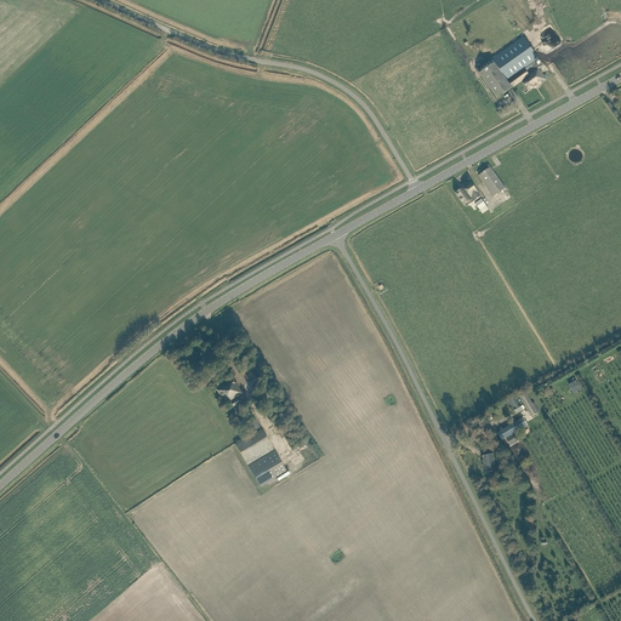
[(530,77),(534,73),(539,69),(543,66),(523,36),(477,69),(480,74),(499,100),(530,77)]
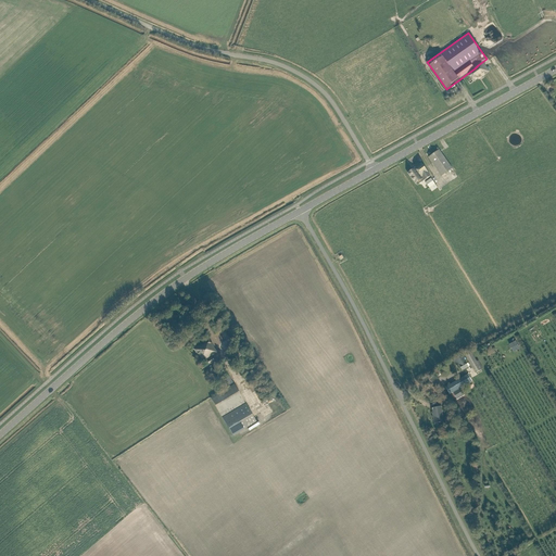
[(478,65),(485,75),(490,72),(482,62),(478,65)]
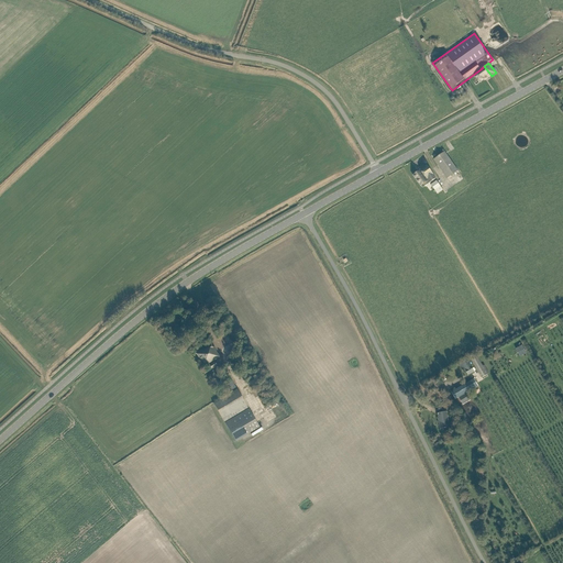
[(487,79),(492,76),(484,66),(481,69),(482,70),(475,75),(477,79),(478,78),(482,83),(487,78),(487,79)]
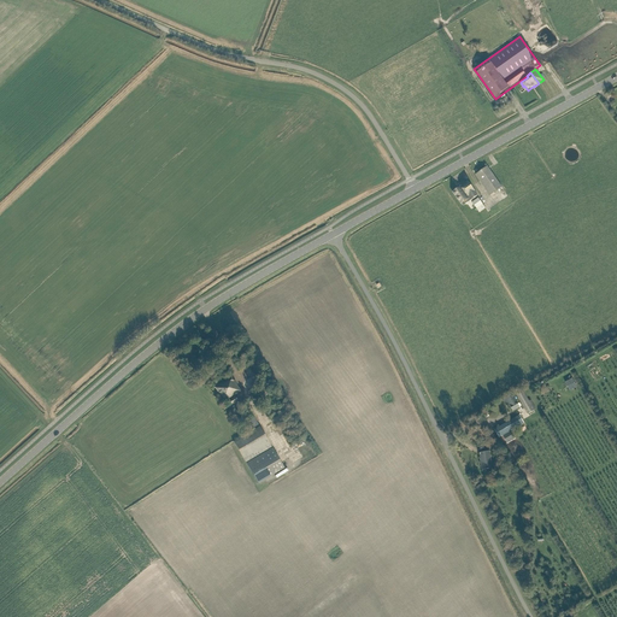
[(491,195),(503,187),(487,166),(476,175),(491,195)]
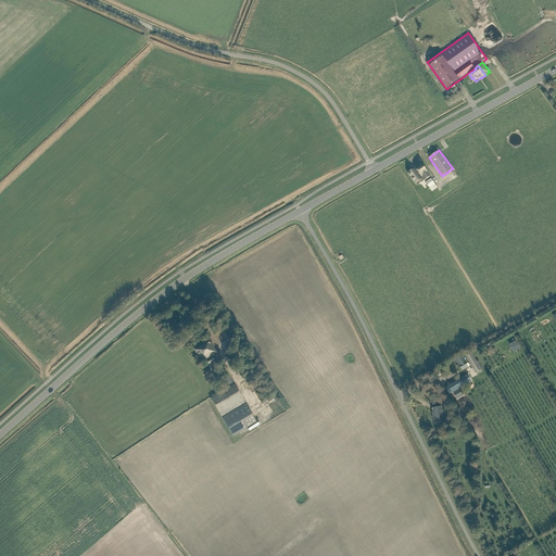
[(413,168),(422,182),(431,176),(421,163),(413,168)]
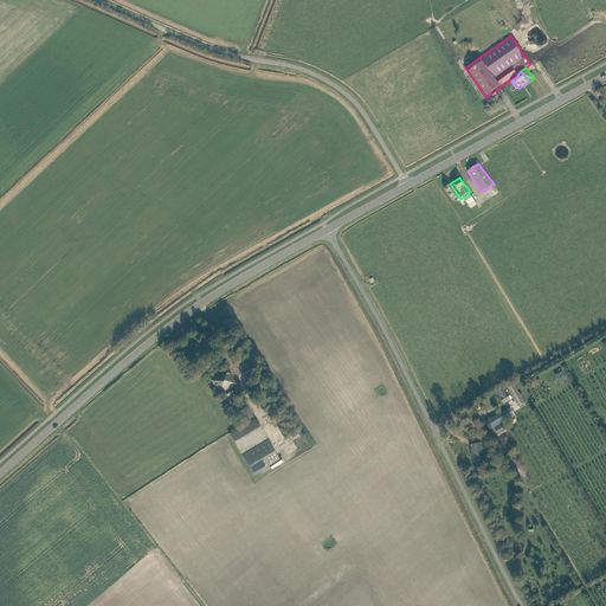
[(461,199),(450,184),(449,185),(450,186),(446,189),(455,201),(457,199),(458,201),(461,199)]
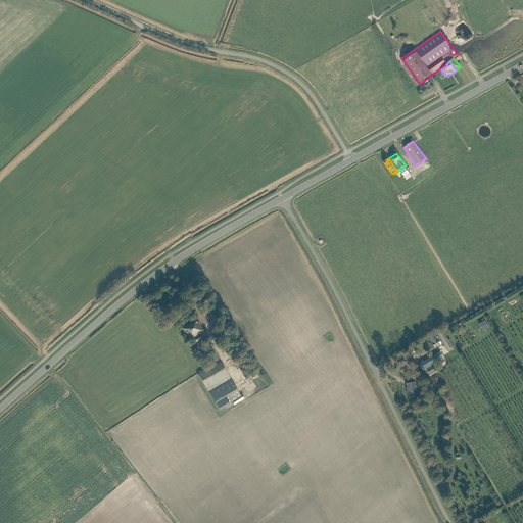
[(406,168),(400,172),(407,180),(412,177),(406,168)]
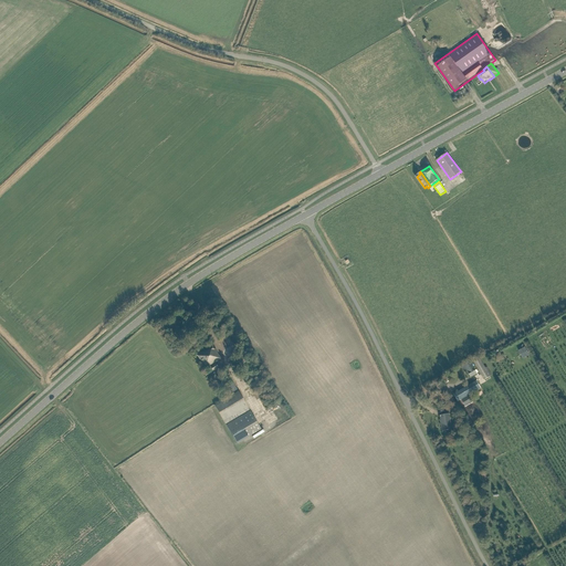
[(211,346),(202,353),(212,366),(213,365),(212,365),(221,359),(211,346)]
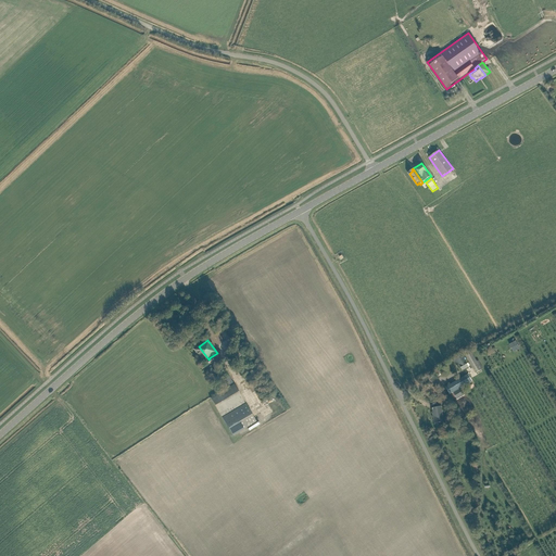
[(209,359),(199,346),(196,348),(194,345),(192,348),(193,350),(194,350),(203,362),(205,361),(205,362),(209,359)]
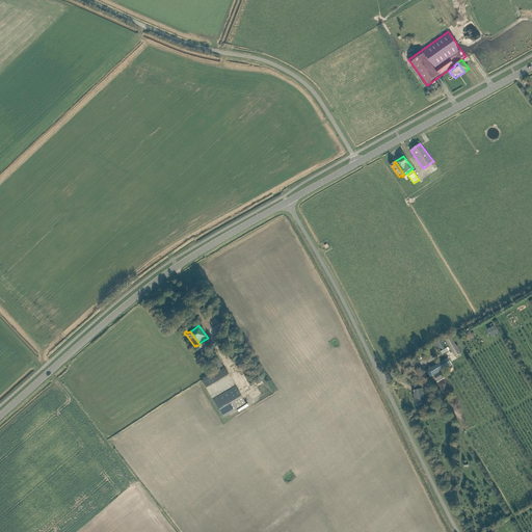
[(228,333),(223,336),(228,342),(229,342),(230,344),(233,342),(231,340),(232,339),(228,333)]
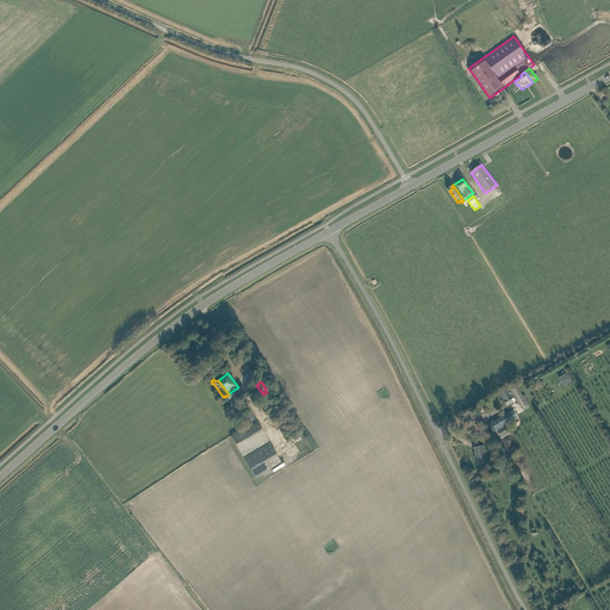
[(516,385),(509,388),(522,410),(528,406),(516,385)]
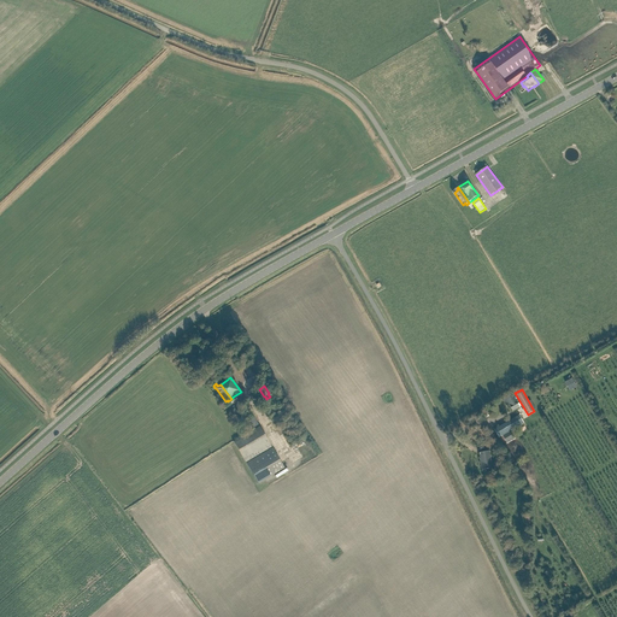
[(511,395),(504,399),(507,406),(510,405),(512,410),(521,405),(518,401),(515,403),(511,395)]
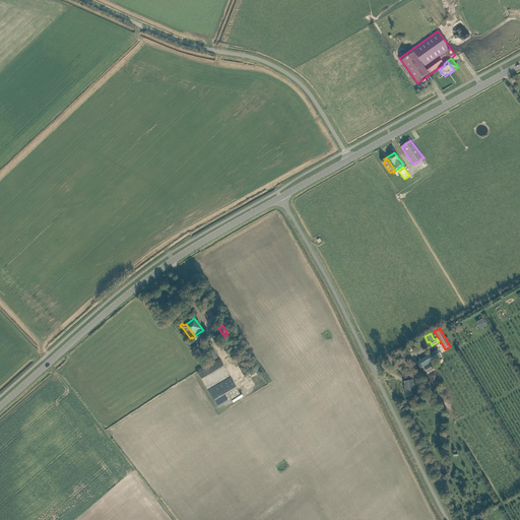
[(198,334),(196,335),(195,336),(192,338),(190,339),(193,343),(200,337),(198,334)]
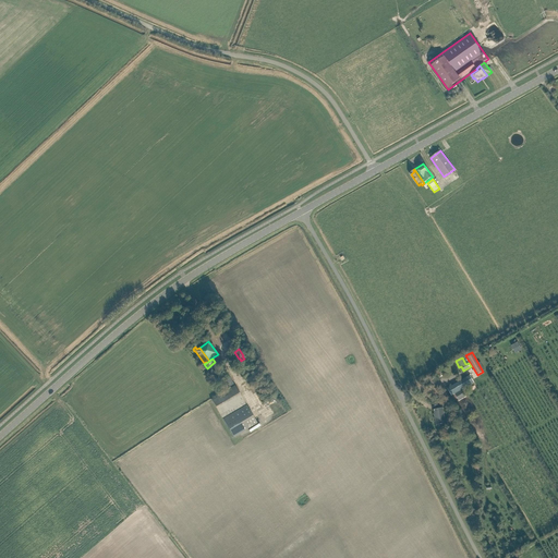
[(470,375),(447,389),(451,396),(455,395),(459,401),(466,397),(462,390),(474,383),(470,375)]
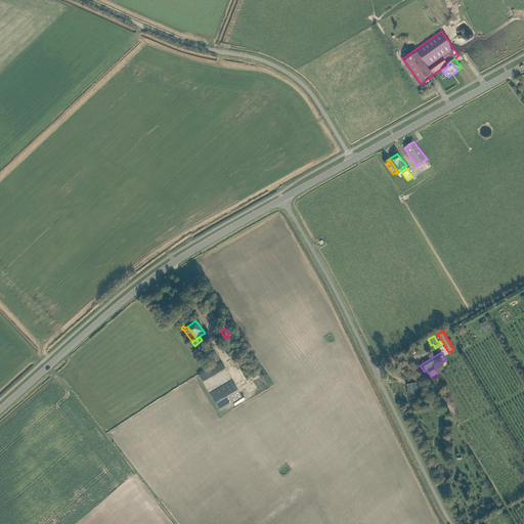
[(213,366),(199,376),(209,393),(230,380),(220,362),(216,354),(209,359),(209,360),(208,361),(211,366),(212,365),(213,366)]
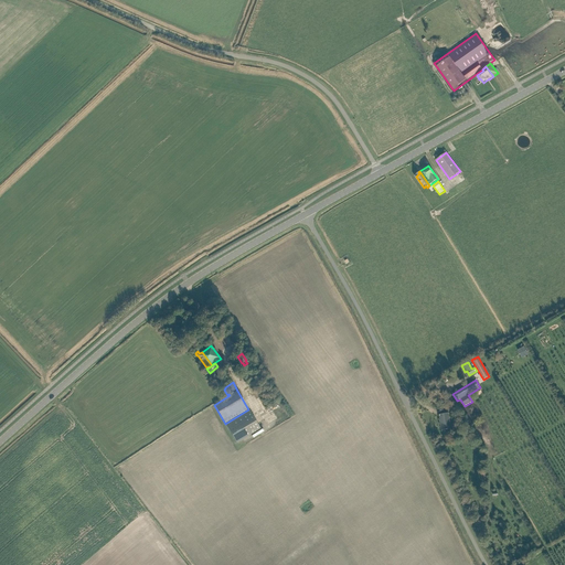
[(249,411),(225,425),(236,443),(260,428),(249,411)]
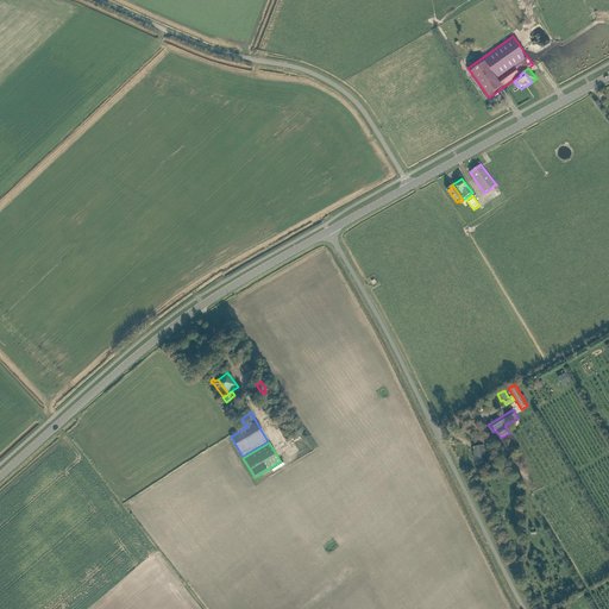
[(476,464),(487,462),(483,446),(478,446),(478,443),(475,443),(476,447),(473,447),(476,464)]
